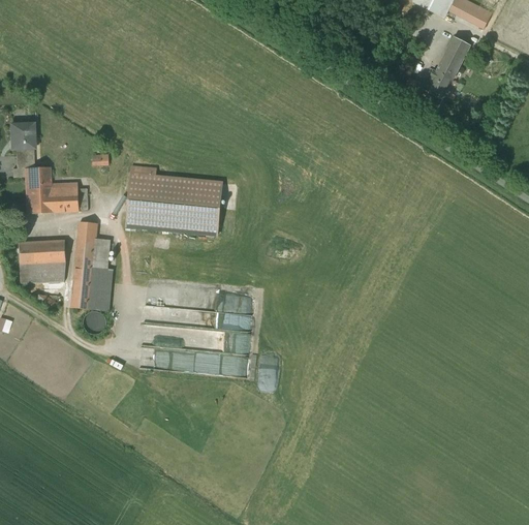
[(435,0),(485,24),(495,2),(491,0),(435,0)]
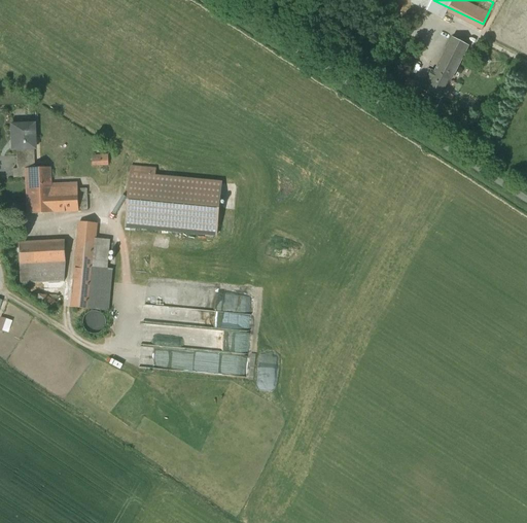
[(472,32),(453,22),(427,71),(446,81),(472,32)]
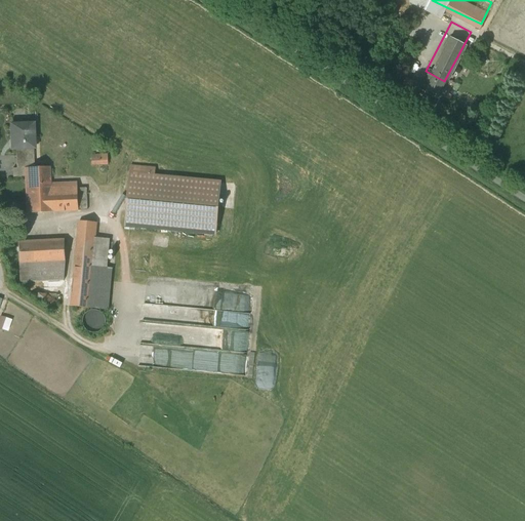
[(512,72),(520,74),(523,62),(515,59),(512,72)]
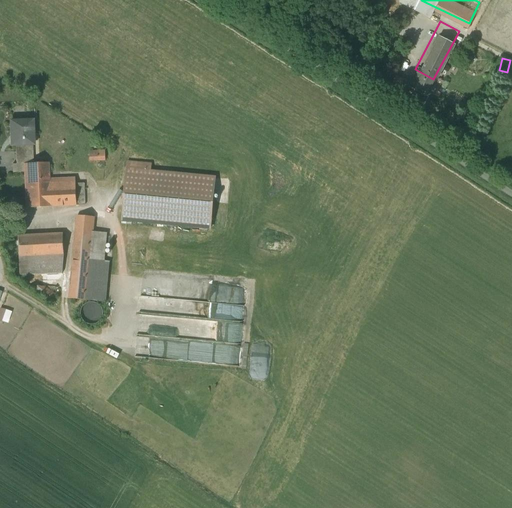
[(401,92),(410,79),(397,71),(389,84),(401,92)]
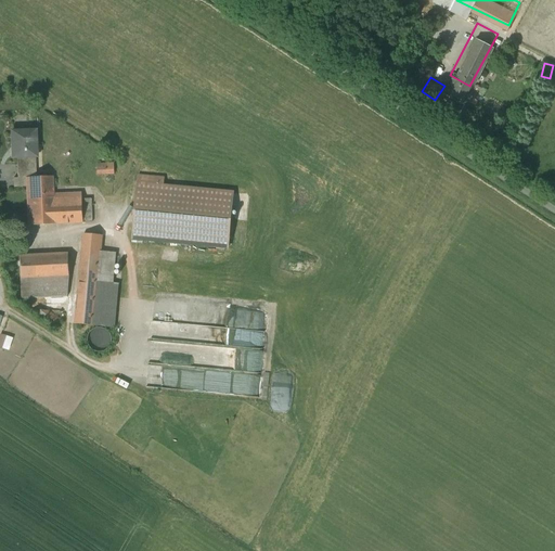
[(18,128),(11,128),(13,154),(20,154),(20,167),(17,167),(17,175),(26,174),(36,174),(35,142),(36,142),(35,127),(18,128)]
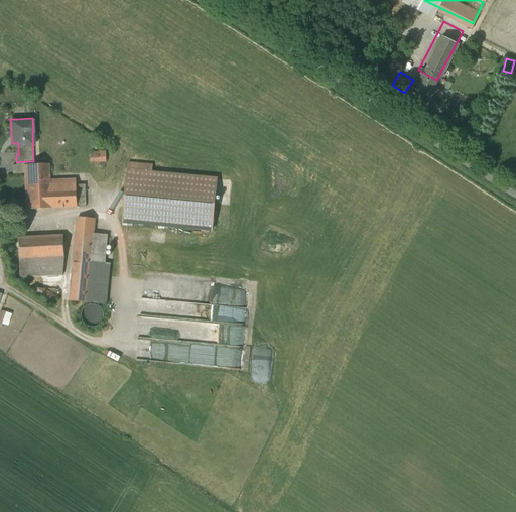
[(107,157),(106,146),(90,147),(91,158),(107,157)]
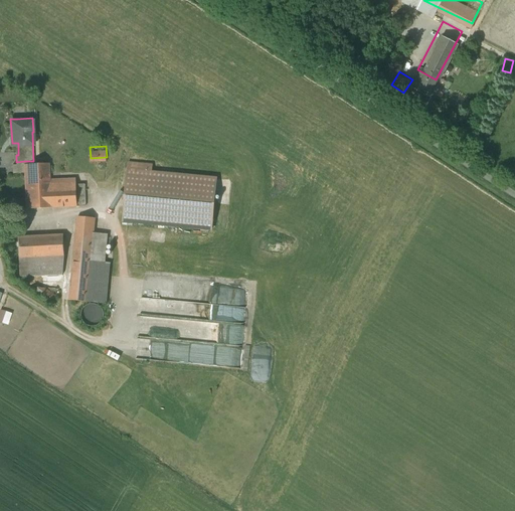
[(33,161),(24,161),(25,170),(26,205),(86,203),(84,181),(76,181),(76,176),(57,177),(57,178),(49,179),(48,160),(33,161)]
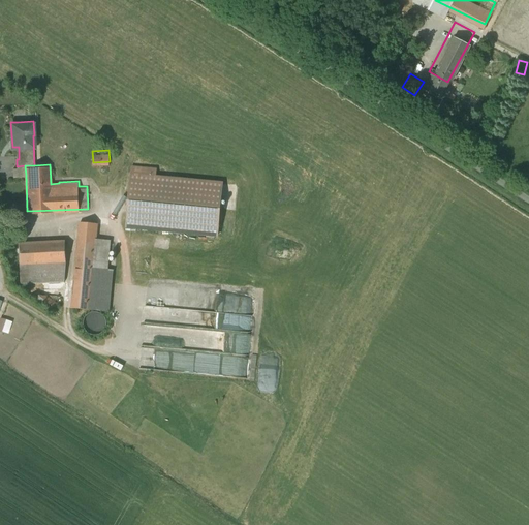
[(156,166),(133,164),(127,223),(153,226),(217,232),(221,180),(155,175),(156,166)]
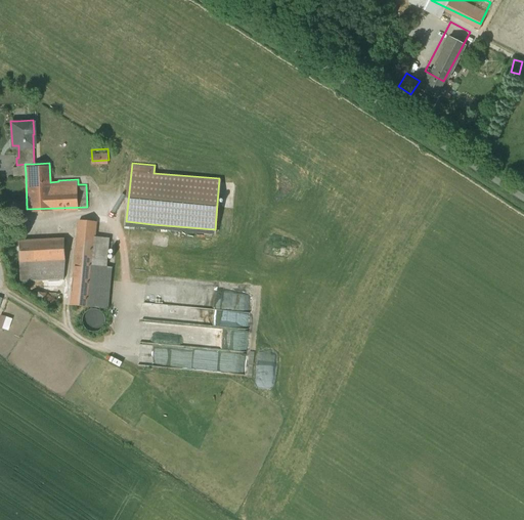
[(26,173),(25,164),(16,165),(12,165),(13,173),(26,173)]
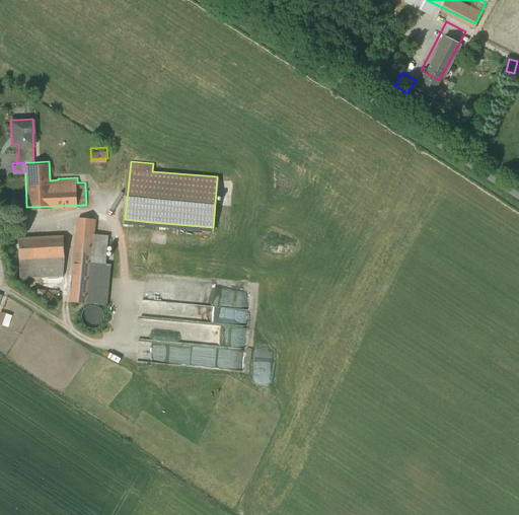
[(95,217),(78,215),(70,299),(91,301),(94,261),(104,262),(107,233),(94,232),(95,217)]
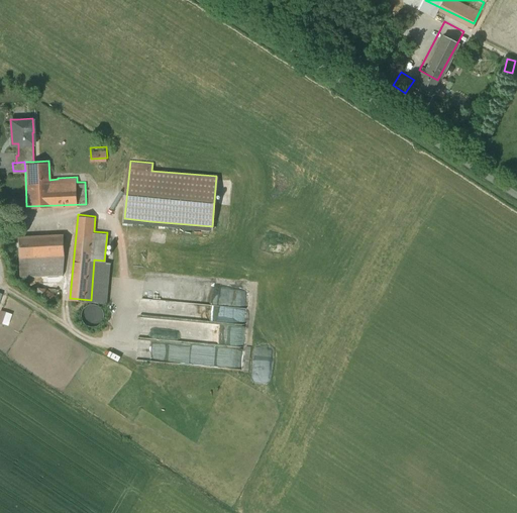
[(64,233),(18,235),(19,275),(63,273),(65,251),(64,233)]
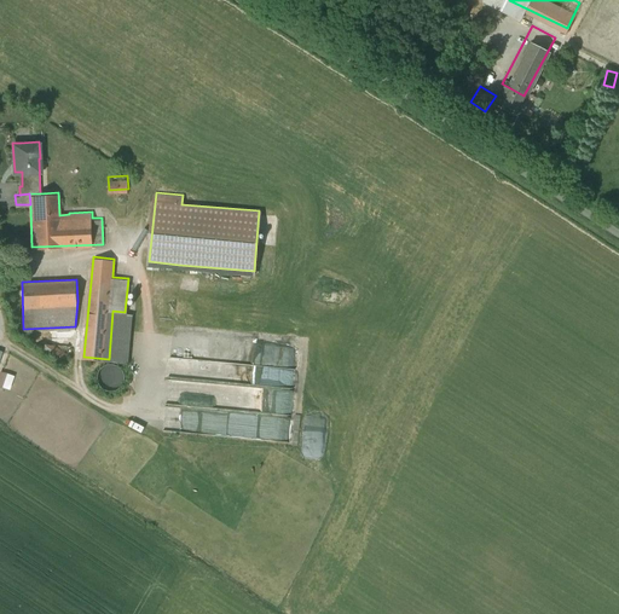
[(244,360),(189,355),(189,360),(196,360),(196,368),(237,371),(238,369),(243,370),(244,360)]
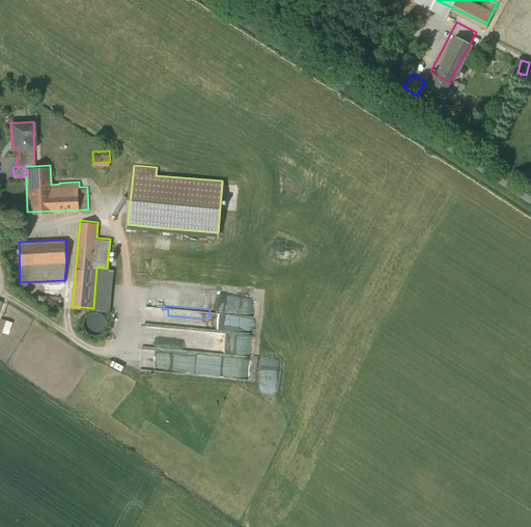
[(101,313),(96,312),(93,313),(89,315),(87,317),(85,322),(85,326),(86,329),(89,332),(92,334),(96,335),(100,334),(104,333),(106,330),(107,326),(108,323),(106,319),(104,315),(101,313)]
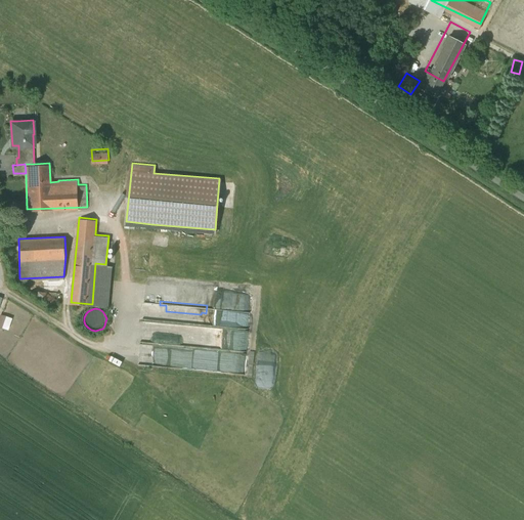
[(282,312),(267,317),(270,327),(286,320),(282,312)]
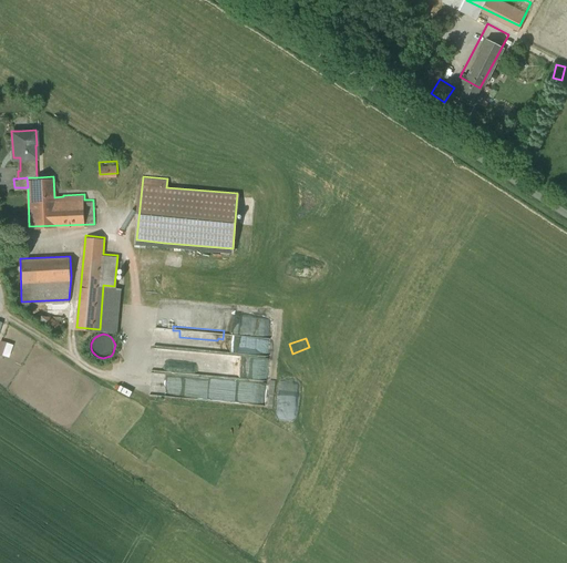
[(158,369),(267,376),(269,350),(160,344),(158,369)]
